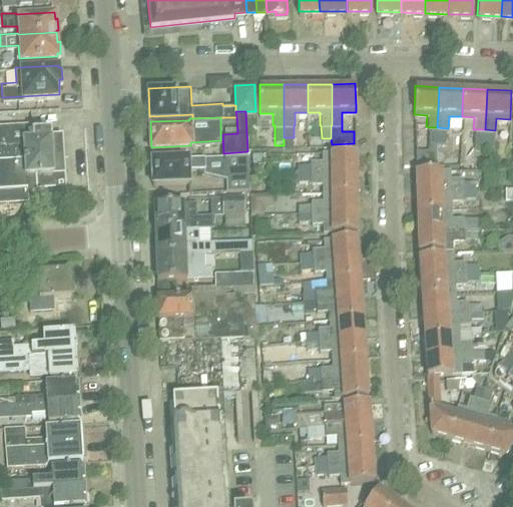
[(0,199),(28,198),(27,188),(36,188),(36,185),(65,183),(64,169),(52,170),(50,137),(49,129),(38,129),(37,120),(0,122),(0,199)]
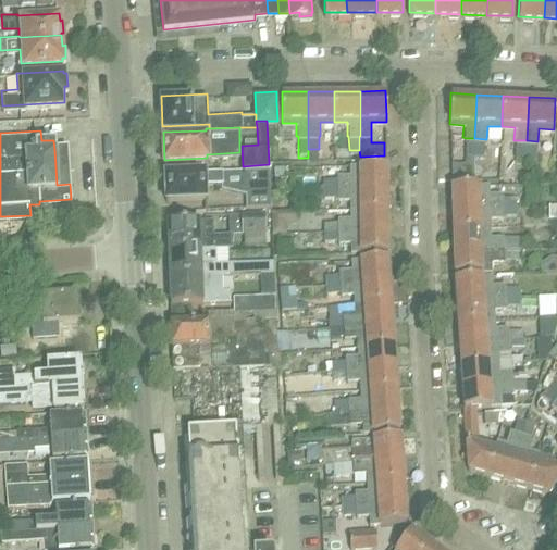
[(466,150),(465,159),(473,159),(474,151),(474,138),(466,138),(466,150)]
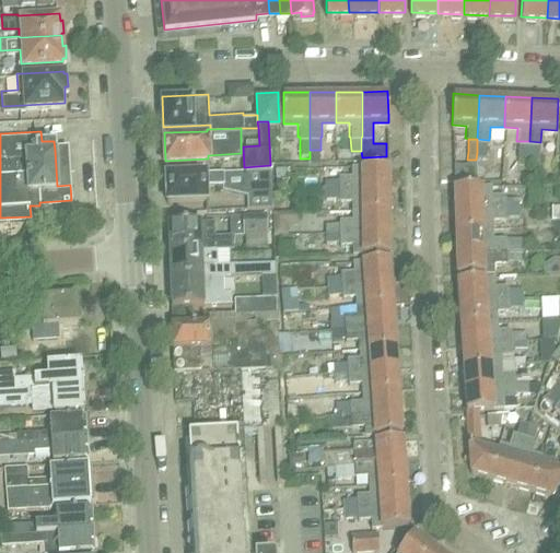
[(488,140),(477,139),(477,152),(488,153),(488,140)]
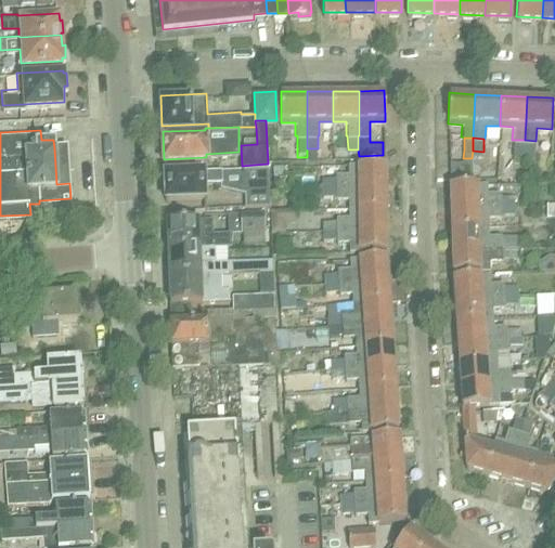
[(524,158),(525,153),(525,140),(514,140),(513,167),(524,168),(524,158)]
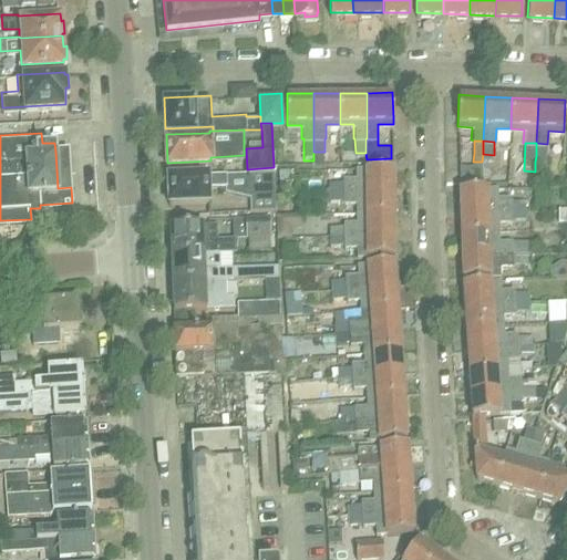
[(547,144),(536,143),(536,156),(546,157),(547,144)]
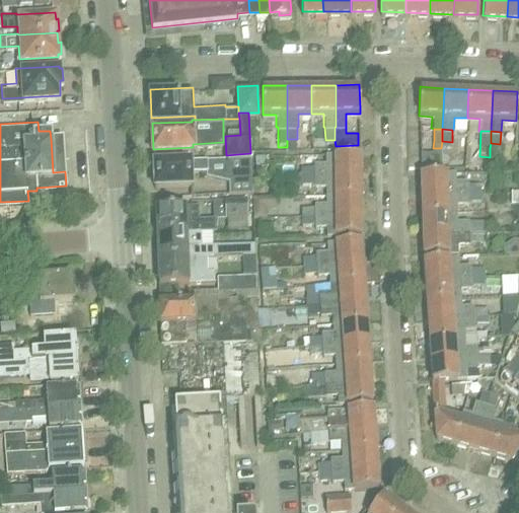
[(422,148),(422,164),(441,164),(441,148),(433,148),(422,148)]
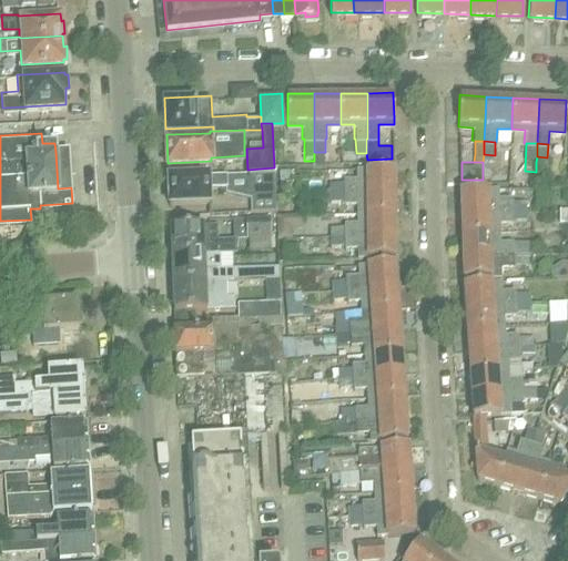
[(366,187),(394,187),(394,165),(354,166),(354,175),(344,175),(344,179),(344,189),(366,187)]
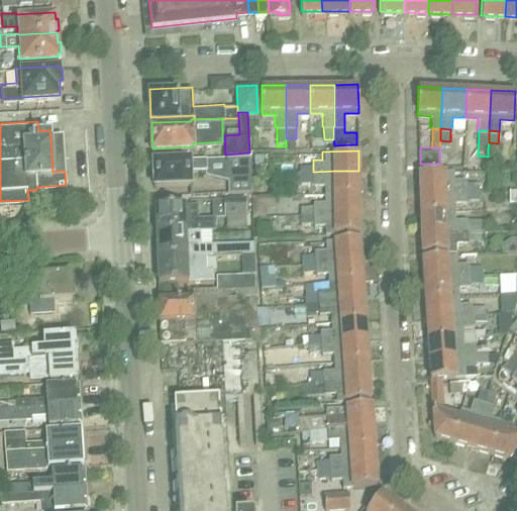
[(224,156),(224,155),(190,156),(190,157),(152,158),(153,183),(191,182),(190,167),(227,167),(227,189),(250,188),(248,155),(224,156)]
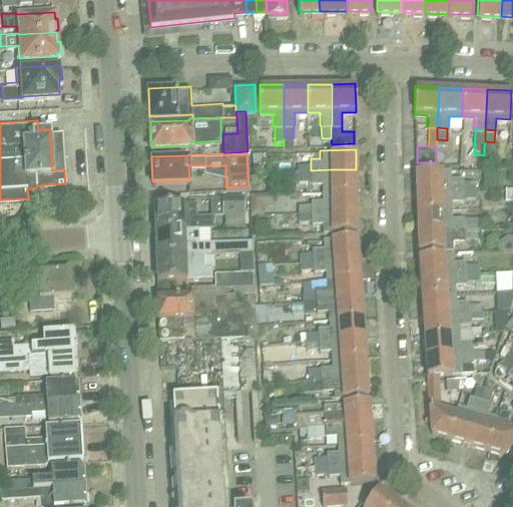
[(299,161),(299,170),(311,170),(311,161),(299,161)]
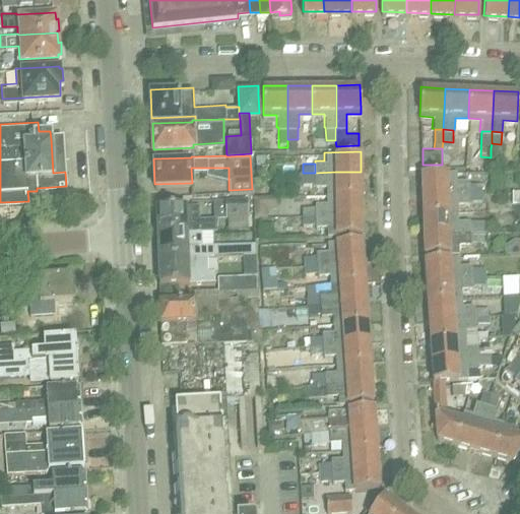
[(423,191),(447,190),(481,189),(481,180),(467,180),(467,178),(456,178),(456,170),(421,171),(423,191)]
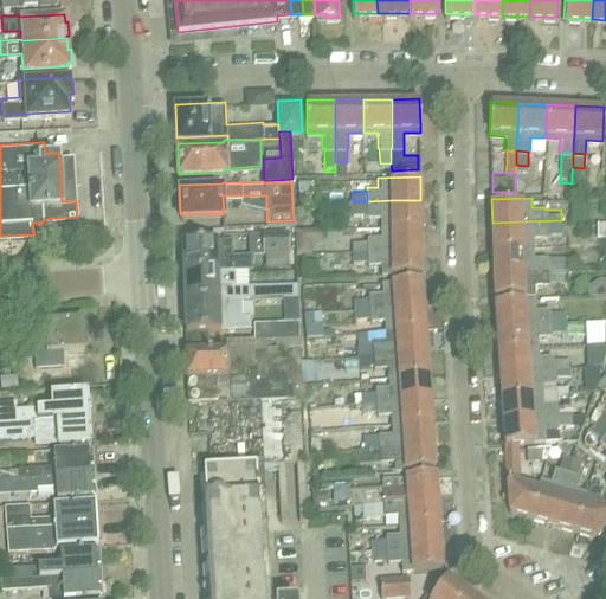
[(591,211),(605,211),(605,198),(591,198),(591,211)]
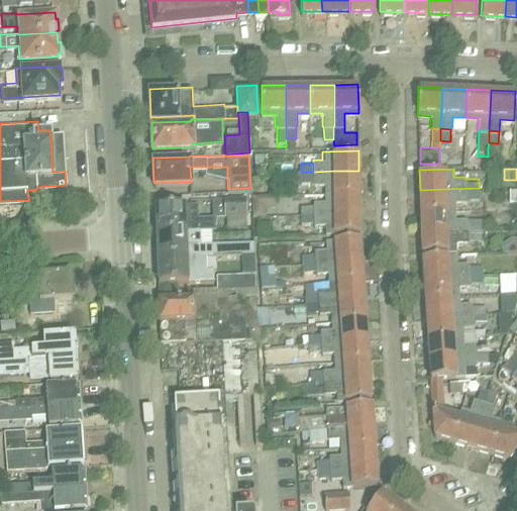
[(323,192),(359,191),(358,171),(333,171),(313,172),(313,180),(313,183),(323,183),(323,192)]
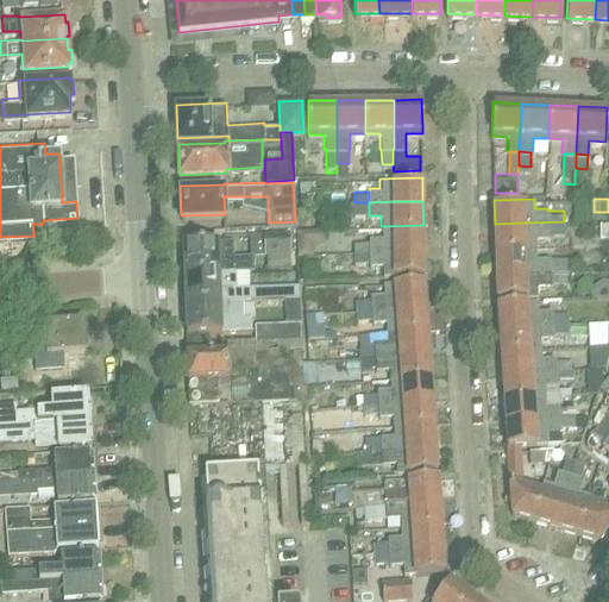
[(369,212),(369,202),(355,202),(355,212),(369,212)]
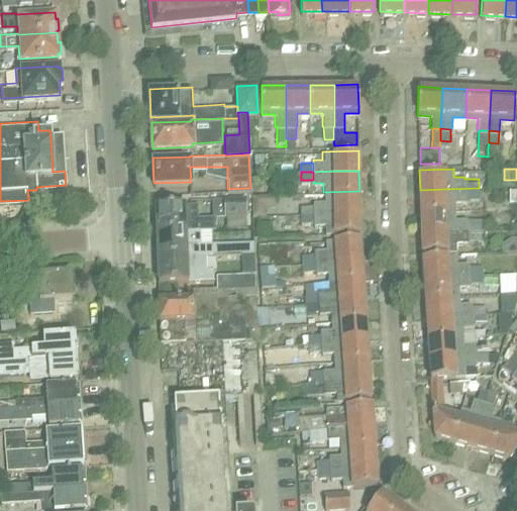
[(420,190),(420,210),(445,209),(454,209),(454,201),(467,201),(466,197),(479,197),(479,188),(444,189),(420,190)]
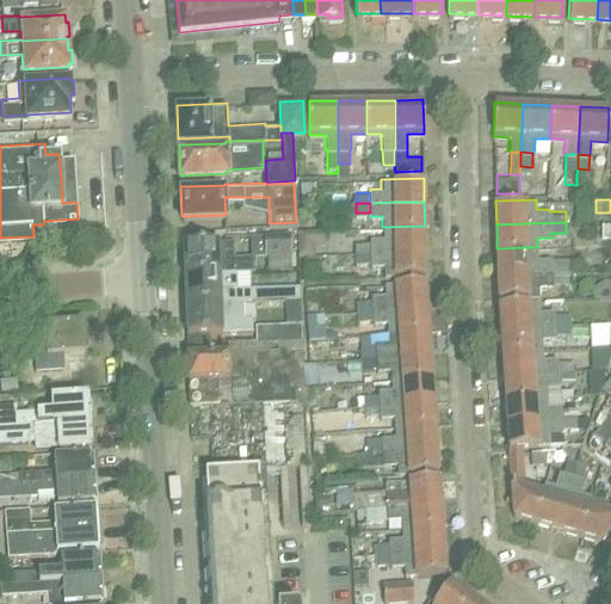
[(425,250),(425,226),(382,227),(382,235),(370,235),(370,239),(370,250),(395,250),(425,250)]
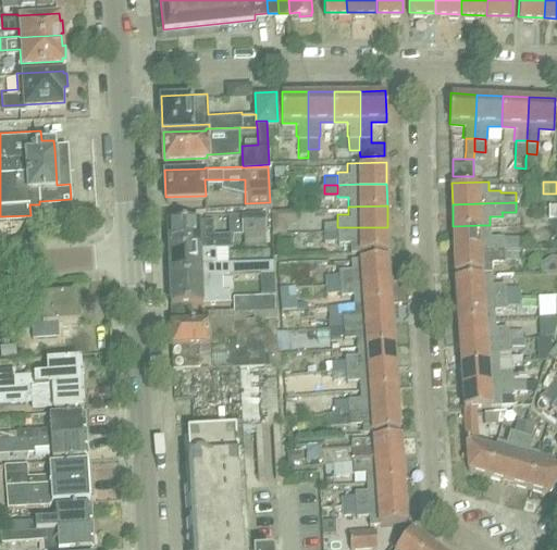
[(277,208),(277,221),(317,222),(317,209),(277,208)]
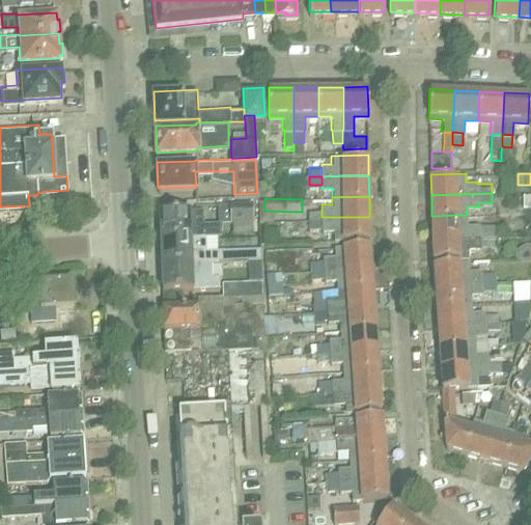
[(229,200),(230,219),(252,218),(251,200),(229,200)]
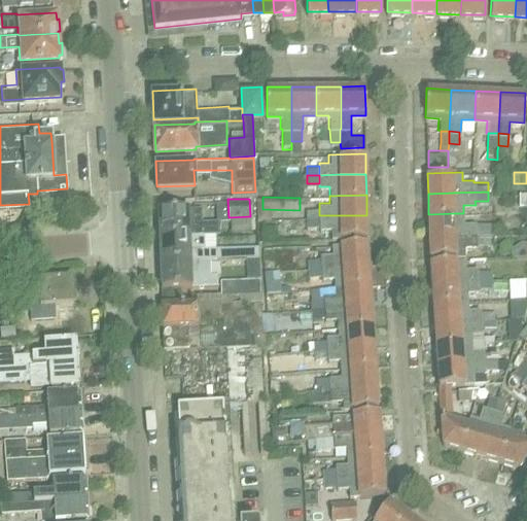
[(159,233),(188,232),(220,231),(220,217),(202,218),(201,205),(157,207),(159,233)]
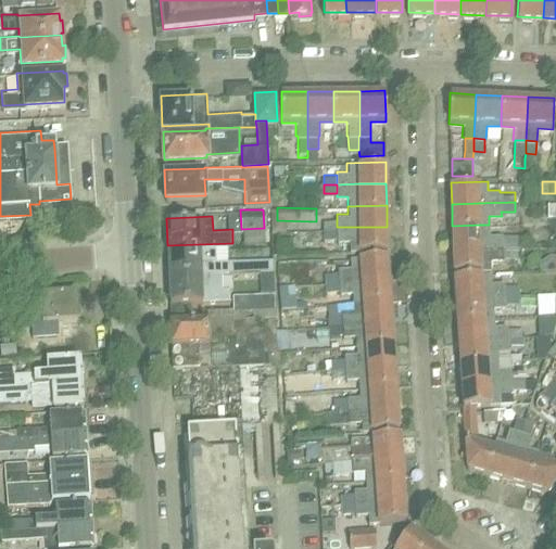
[(324,217),(324,228),(337,227),(337,217),(324,217)]
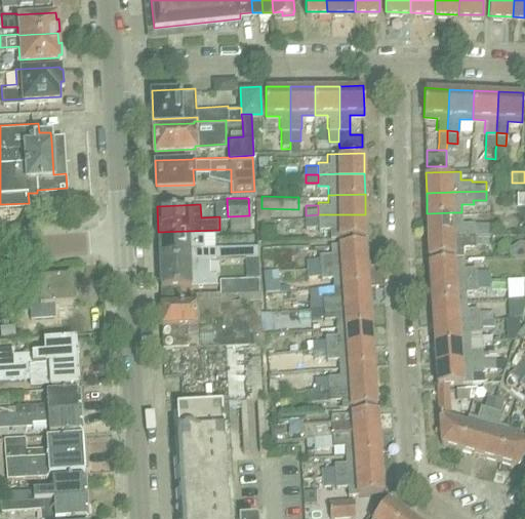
[(452,212),(427,213),(428,234),(474,233),(474,232),(493,231),(492,220),(474,221),(474,220),(462,220),(461,212),(452,212)]
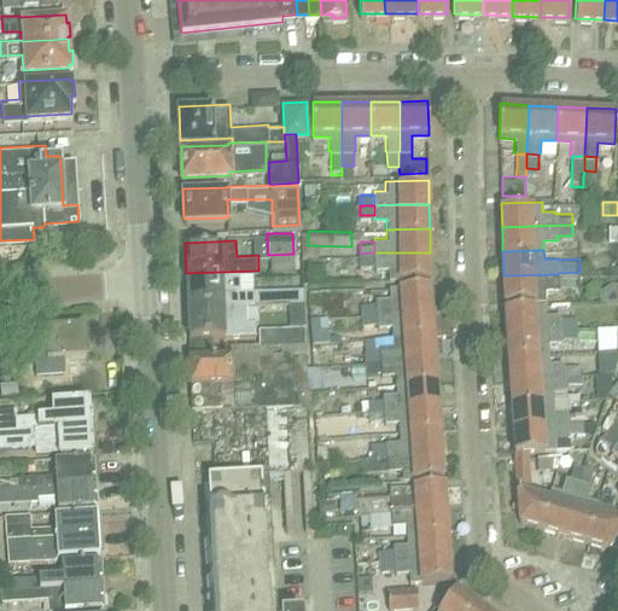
[(375,265),(374,252),(360,254),(360,265),(375,265)]
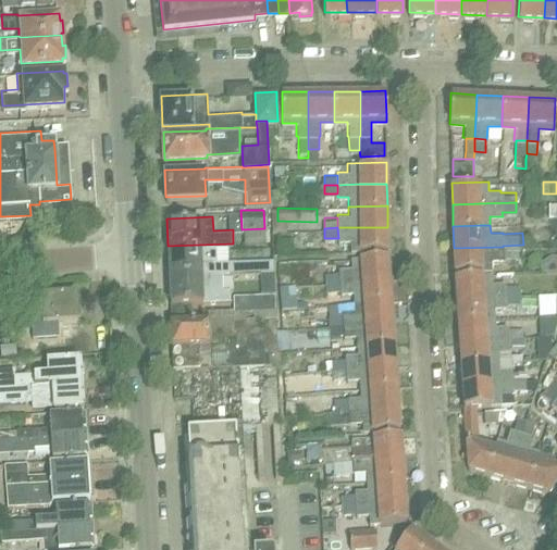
[(348,250),(360,249),(387,249),(387,227),(360,227),(337,227),(338,238),(338,240),(349,240),(348,250)]
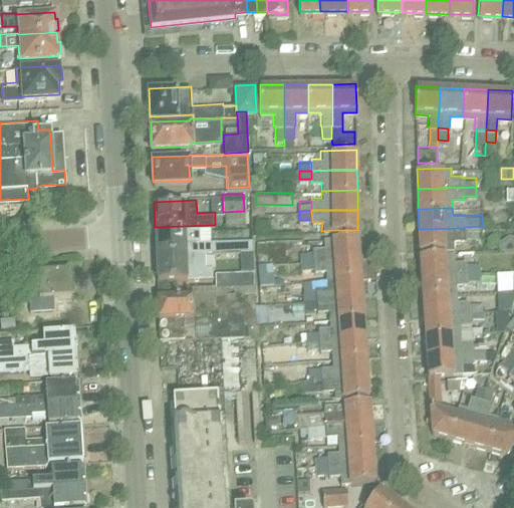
[(184,226),(155,227),(156,252),(185,251),(204,250),(227,249),(227,239),(198,240),(198,238),(185,239),(184,226)]
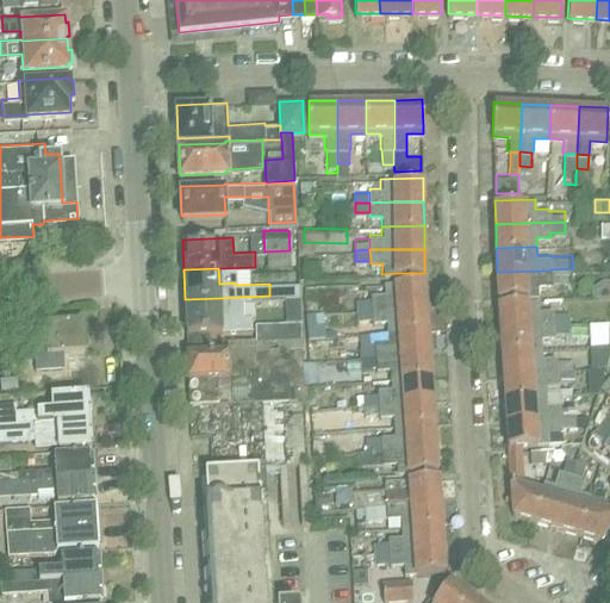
[(551,271),(497,272),(498,296),(539,294),(537,284),(552,283),(552,281),(567,281),(567,271),(551,271)]
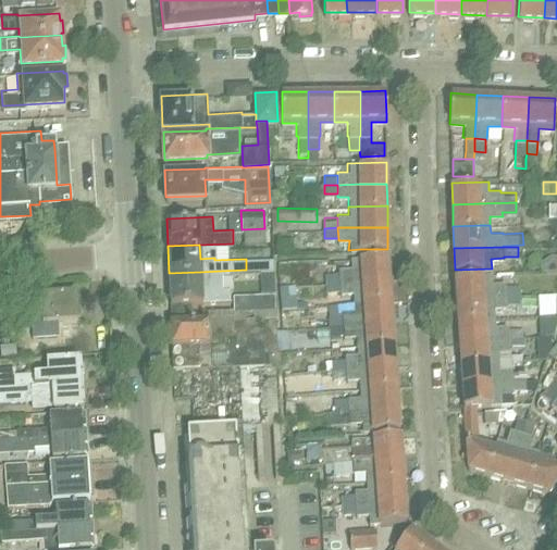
[(350,266),(339,267),(339,271),(341,279),(362,278),(390,276),(387,254),(349,257),(350,266)]
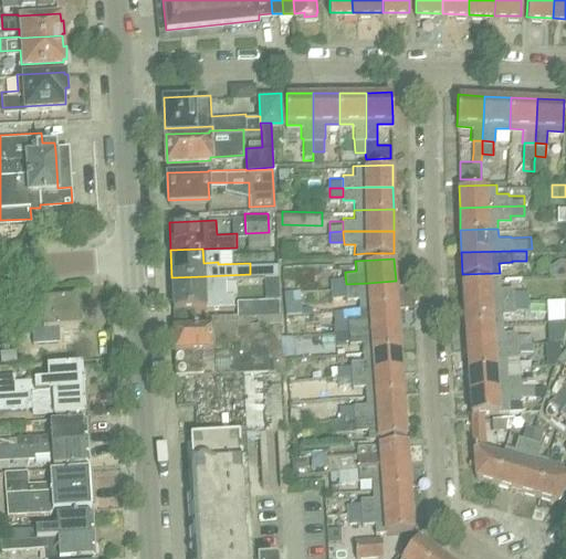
[(271,273),(271,296),(281,296),(282,274),(271,273)]
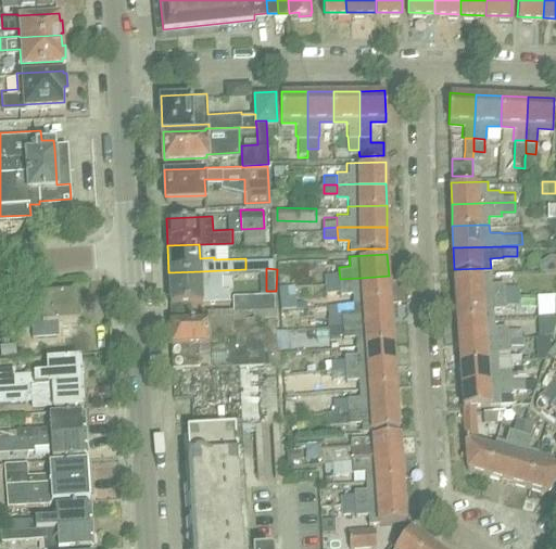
[(200,271),(168,272),(169,301),(201,298),(228,297),(228,285),(222,285),(220,270),(200,271)]
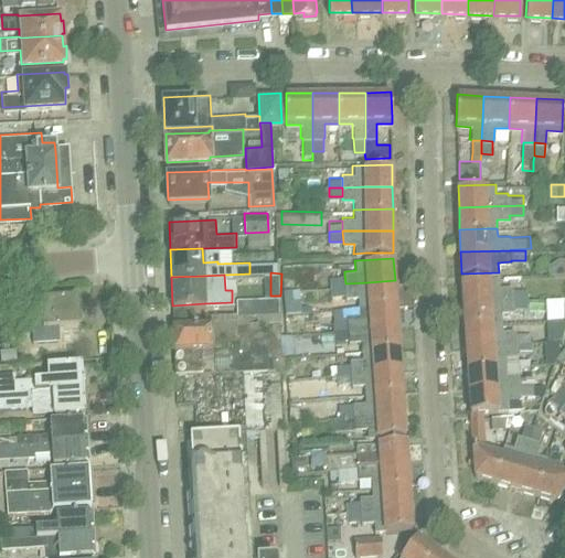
[(330,276),(331,285),(345,283),(344,275),(330,276)]
